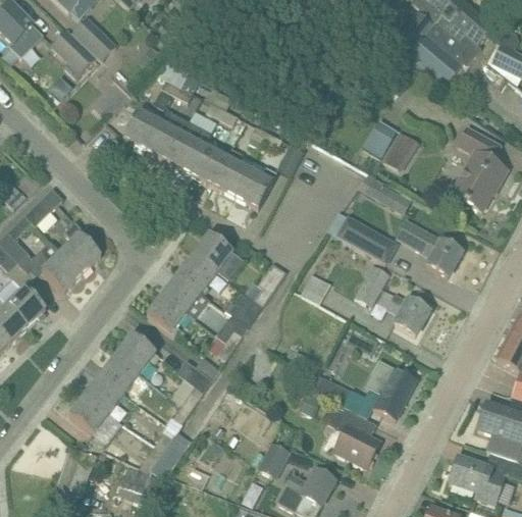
[(55,0),(68,13),(81,0),(55,0)]
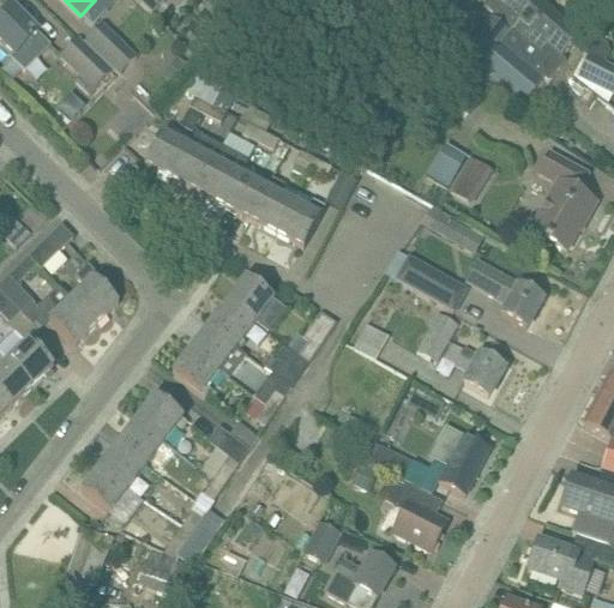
[(140,0),(151,11),(162,0),(140,0)]
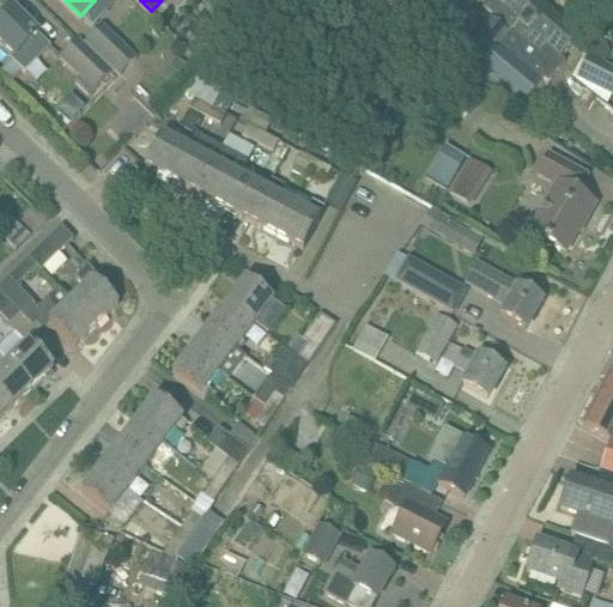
[(486,0),(485,1),(513,24),(533,0),(486,0)]
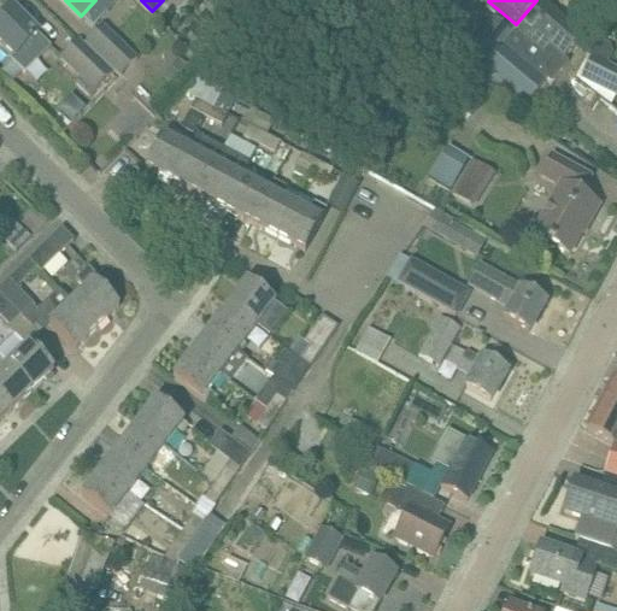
[(583,33),(546,0),(536,0),(516,24),(515,25),(542,51),(550,42),(564,54),(583,33)]
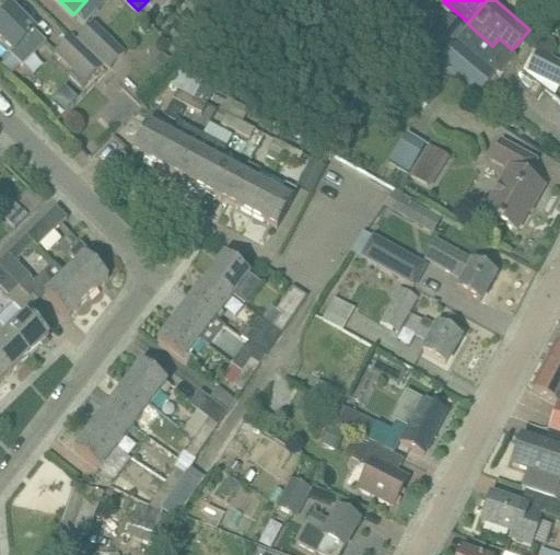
[(11,3),(0,13),(0,32),(14,46),(10,50),(22,62),(45,39),(33,27),(34,26),(11,3)]
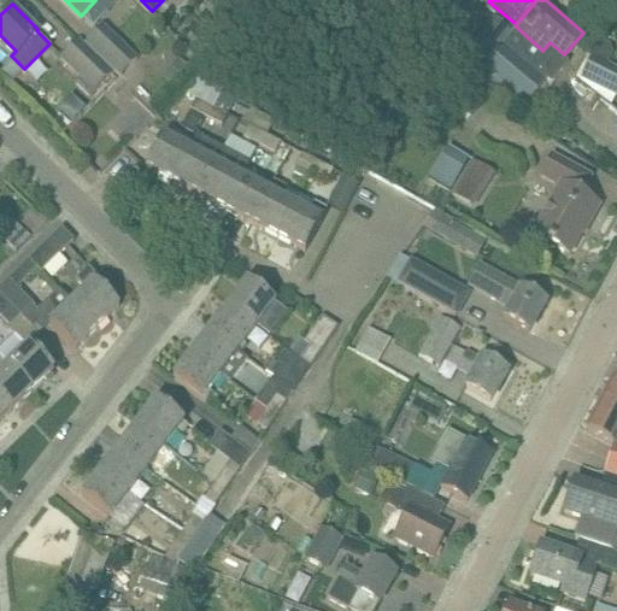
[(510,29),(493,13),(463,48),(481,64),(510,29)]
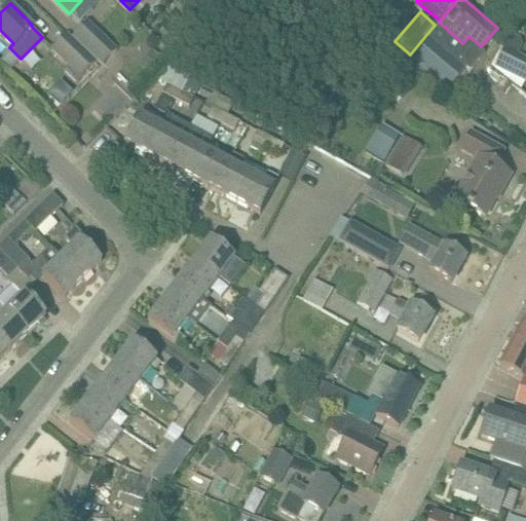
[(88,17),(72,34),(102,63),(117,46),(88,17)]
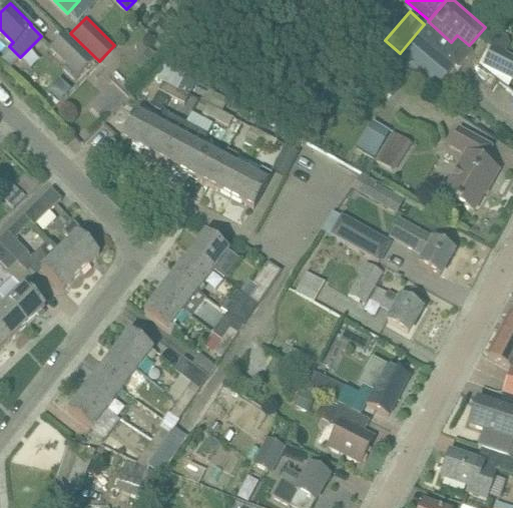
[(93,59),(64,31),(50,45),(79,73),(93,59)]
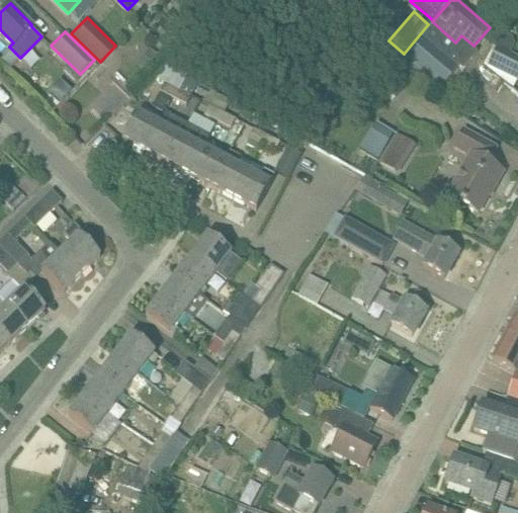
[(440,85),(458,64),(423,32),(406,54),(440,85)]
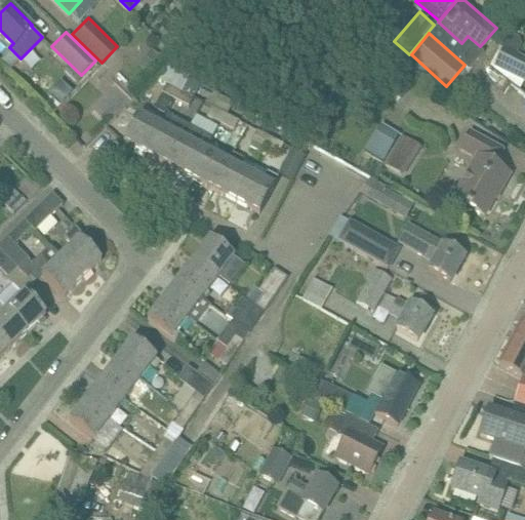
[(495,62),(524,76),(524,75),(524,53),(505,43),(495,62)]
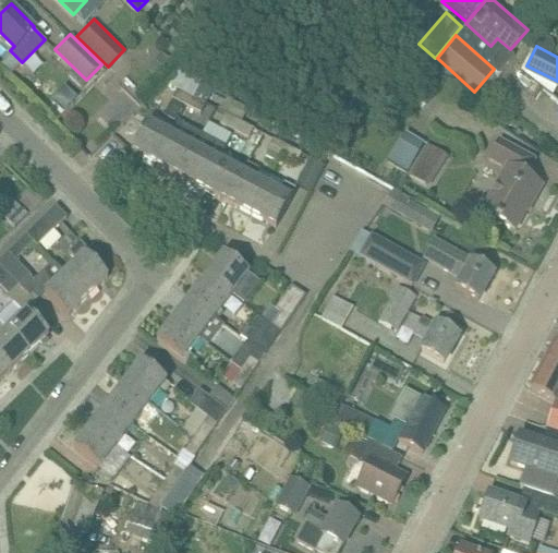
[(172,95),(185,101),(190,92),(177,85),(172,95)]
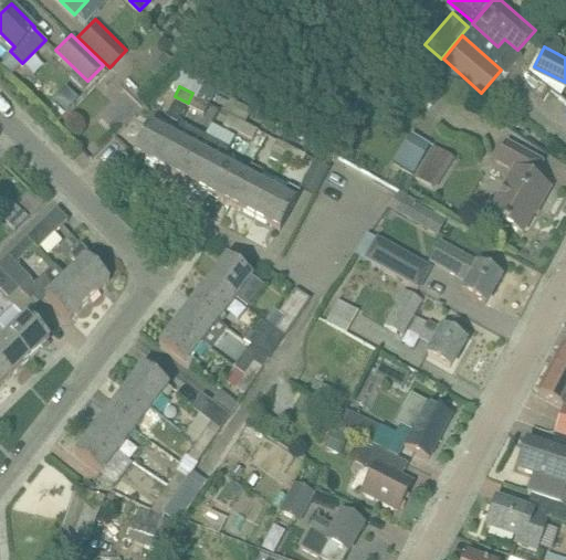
[(203,111),(208,101),(192,93),(188,103),(203,111)]
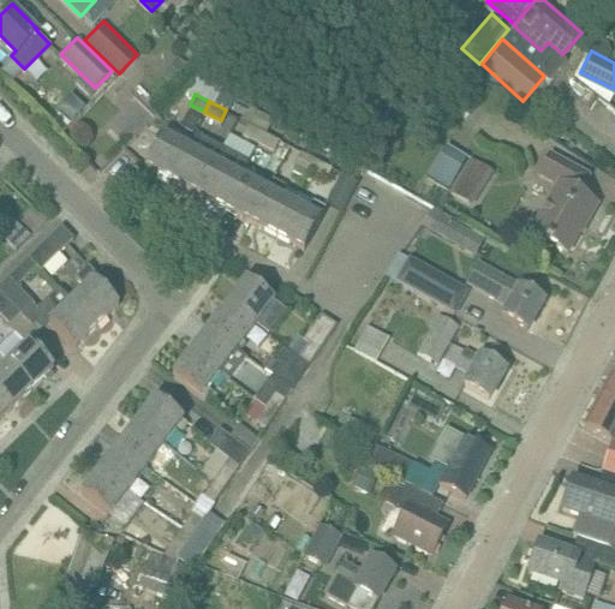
[(189,107),(180,123),(192,129),(201,113),(189,107)]
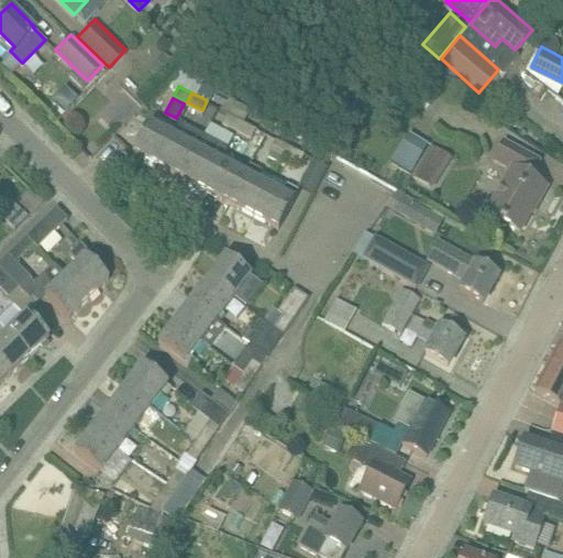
[(222,121),(236,129),(241,118),(227,111),(222,121)]
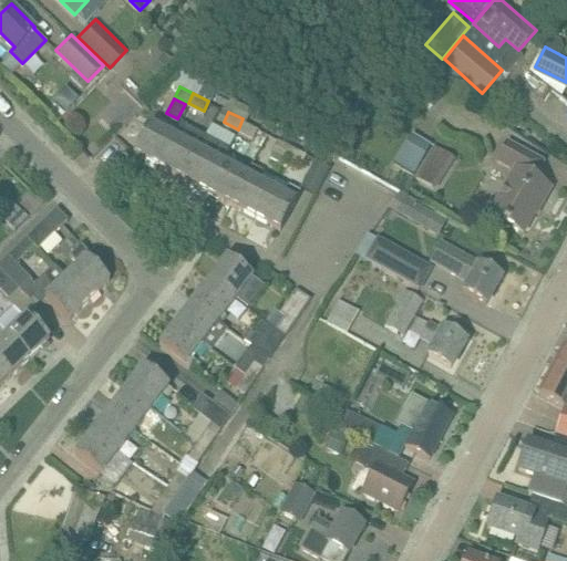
[(157,162),(174,132),(150,118),(133,149),(157,162)]
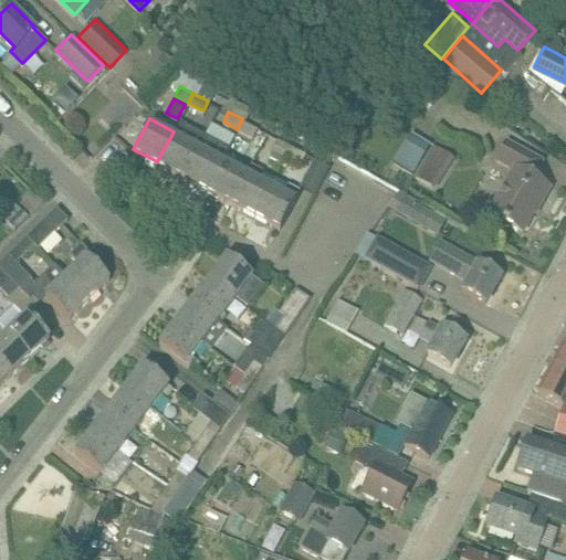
[(238,129),(251,136),(257,126),(242,118),(238,129)]
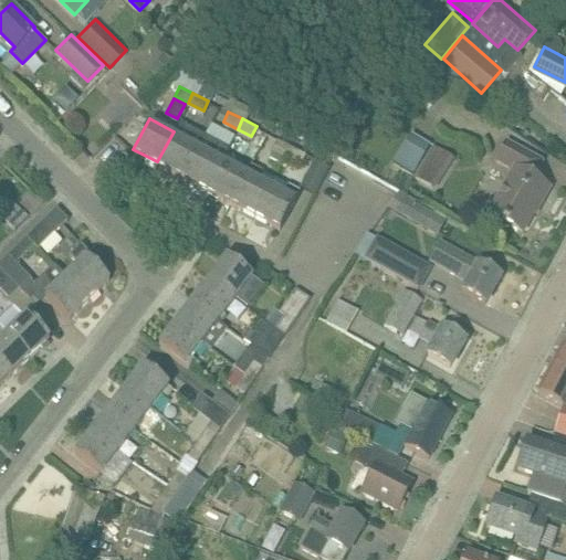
[(174,131),(157,161),(181,175),(205,131),(180,119),(174,131)]
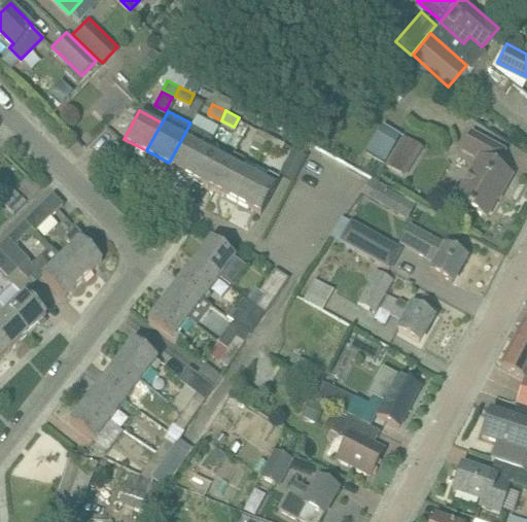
[(381,122),(370,143),(388,152),(400,132),(381,122)]
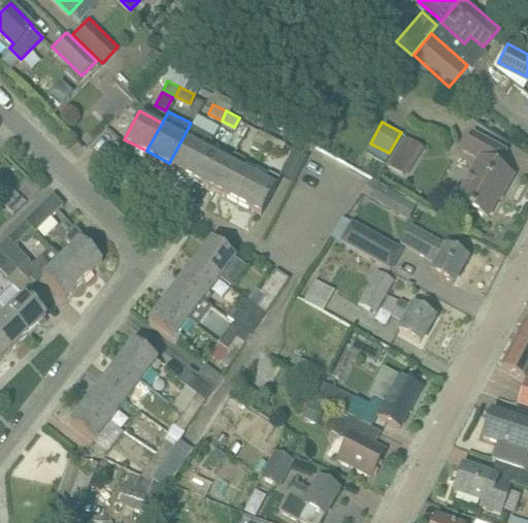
[(191,123),(169,163),(192,175),(207,146),(213,135),(191,123)]
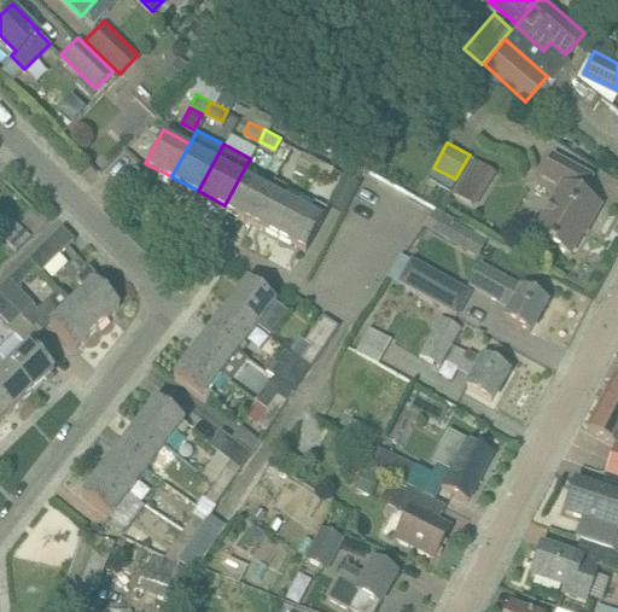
[(296,161),(312,169),(318,158),(302,150),(296,161)]
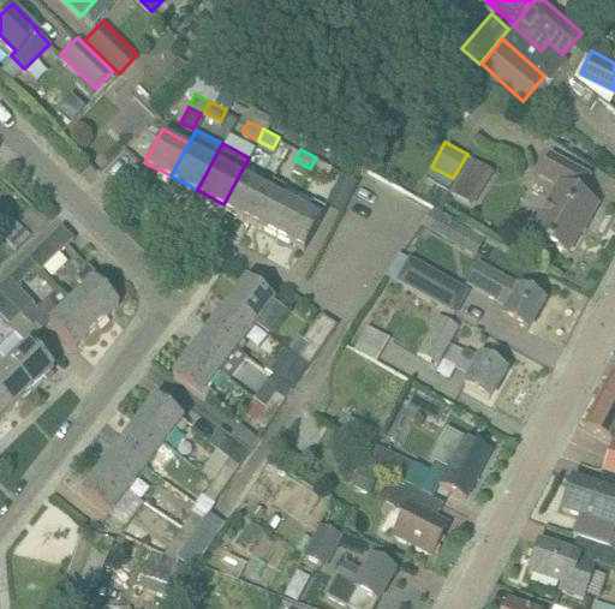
[(587,172),(567,160),(550,150),(539,171),(559,181),(532,230),(567,250),(584,219),(586,220),(597,201),(578,190),(587,172)]
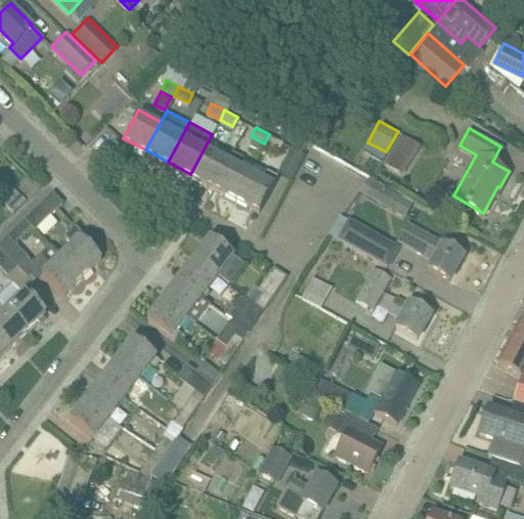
[(392,146),(383,161),(402,172),(420,143),(400,132),(392,146)]
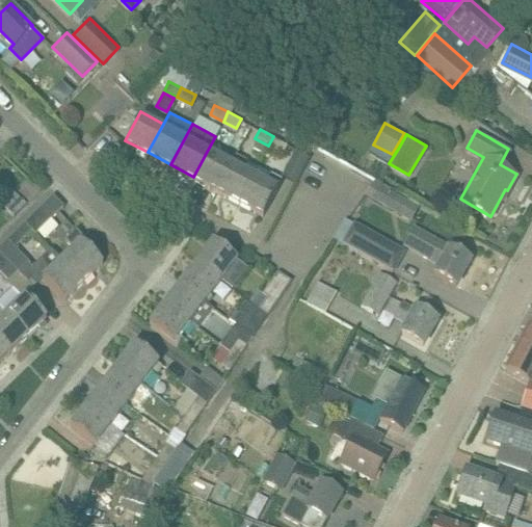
[(273,136),(268,146),(282,153),(287,142),(273,136)]
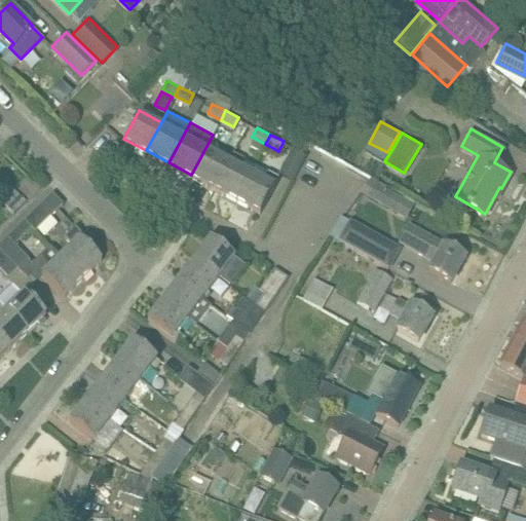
[(229,158),(207,146),(191,175),(215,186),(229,158)]
